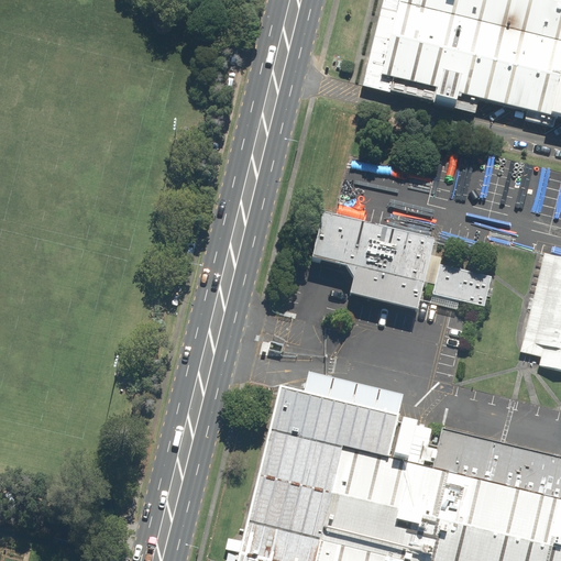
[(560,77),(560,0),(394,0),(376,72),(552,114),(560,77)]
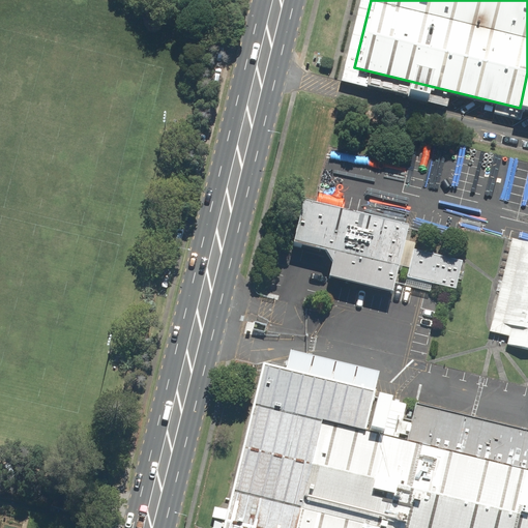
[(410,226),(303,200),(293,242),(334,253),(328,276),(393,292),(410,226)]
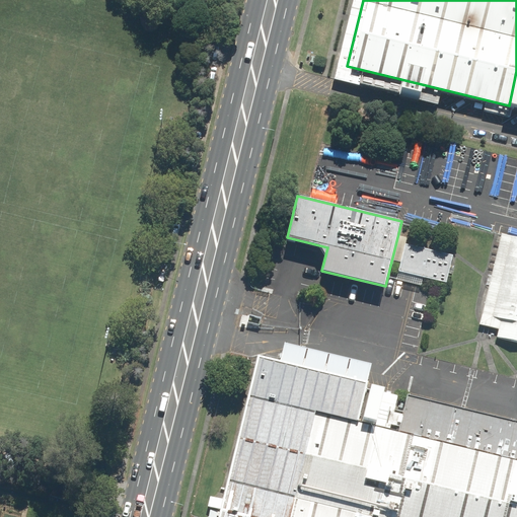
[(516,236),(500,233),(475,331),(516,342),(516,236)]
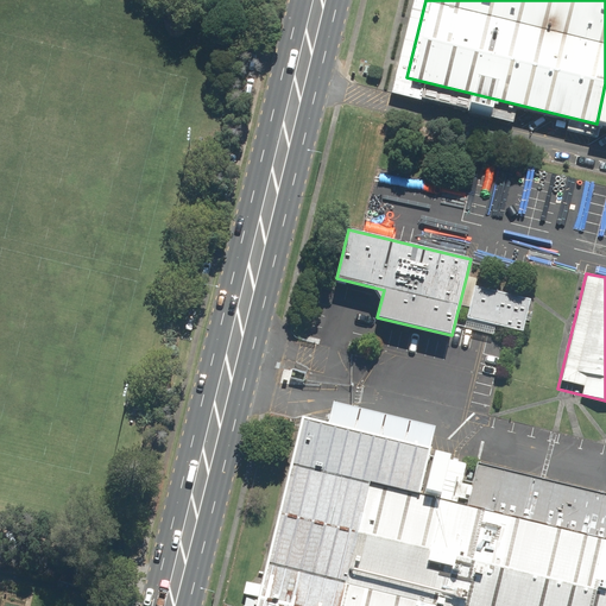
[(529,300),(473,285),(465,317),(521,330),(529,300)]
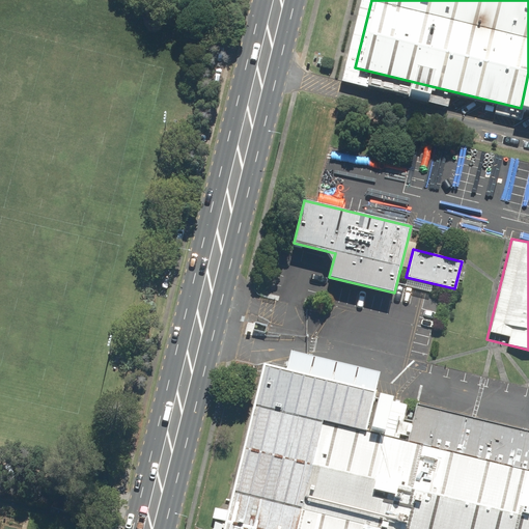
[(528,528),(528,432),(263,367),(222,528),(528,528)]
